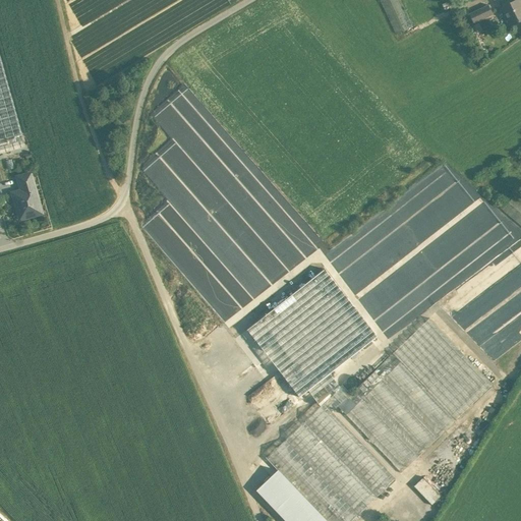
[(413,26),(400,0),(380,0),(396,35),(413,26)]
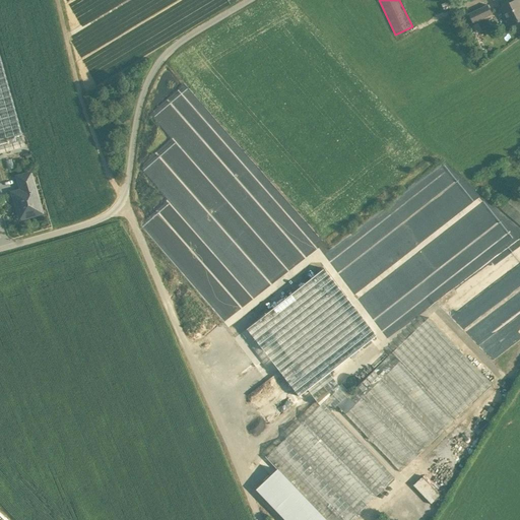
[(519,2),(519,0),(515,0),(502,6),(511,25),(519,21),(519,2)]
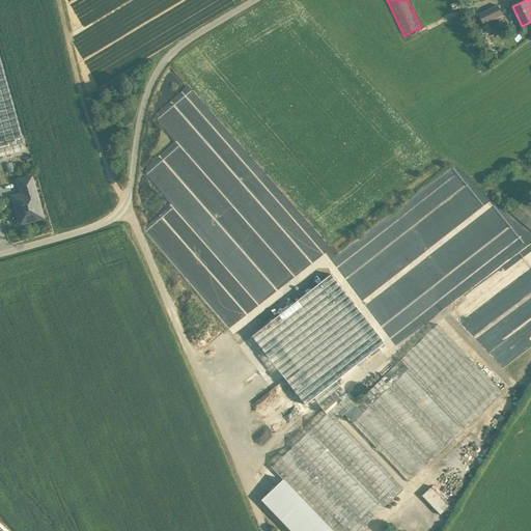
[(498,5),(479,15),(483,24),(503,15),(498,5)]
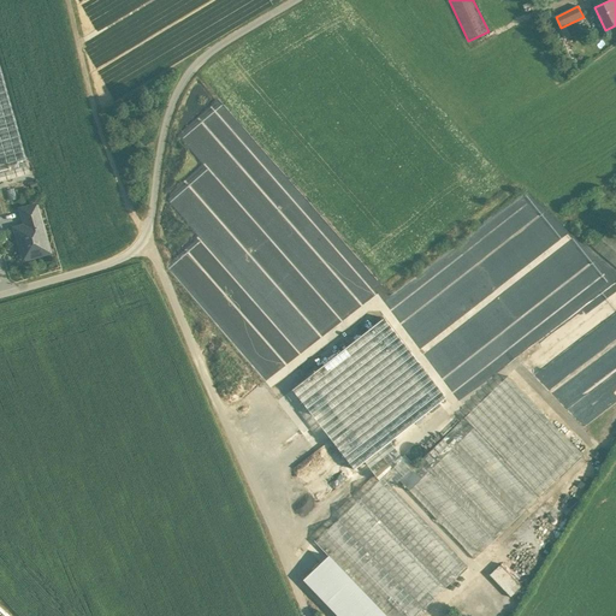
[(0,69),(0,165),(25,159),(0,69)]
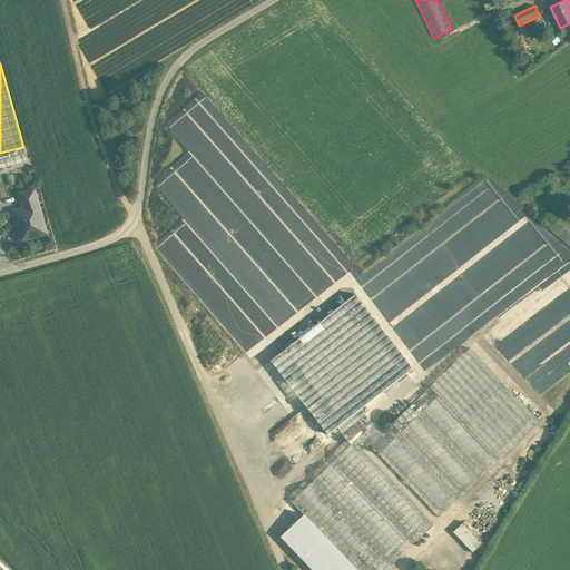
[(23,147),(0,153),(0,167),(27,160),(23,147)]
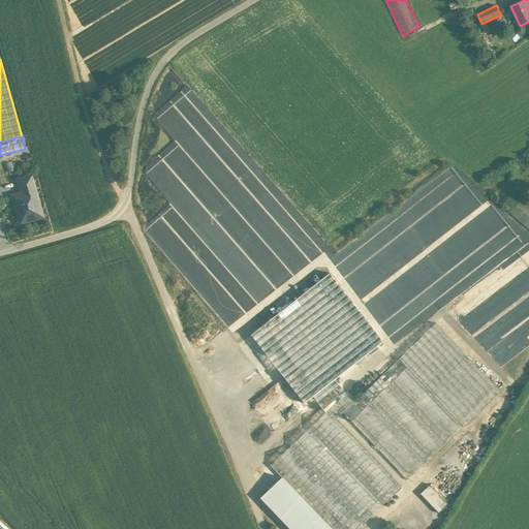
[(31,176),(17,180),(21,194),(34,190),(31,176)]
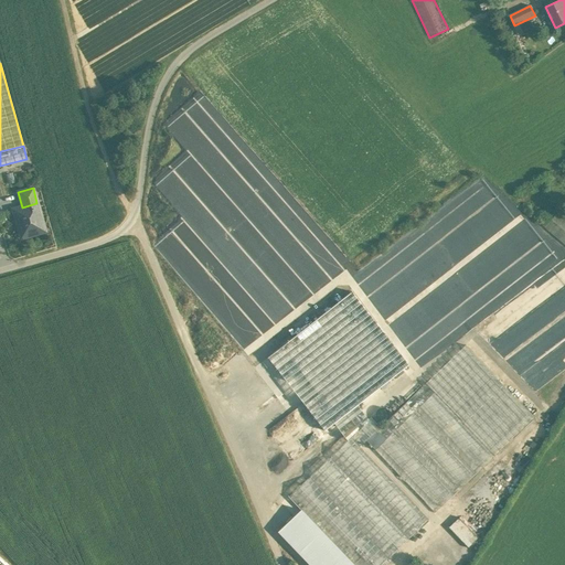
[(36,203),(22,208),(24,214),(14,216),(21,238),(45,232),(36,203)]
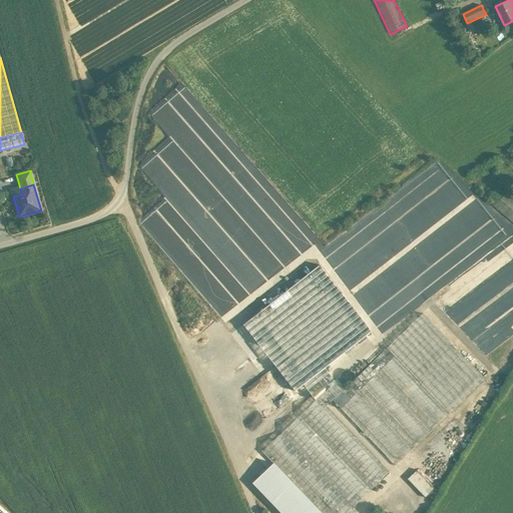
[(319,265),(242,325),(259,346),(272,336),(289,358),(276,368),(295,391),(371,332),(319,265)]
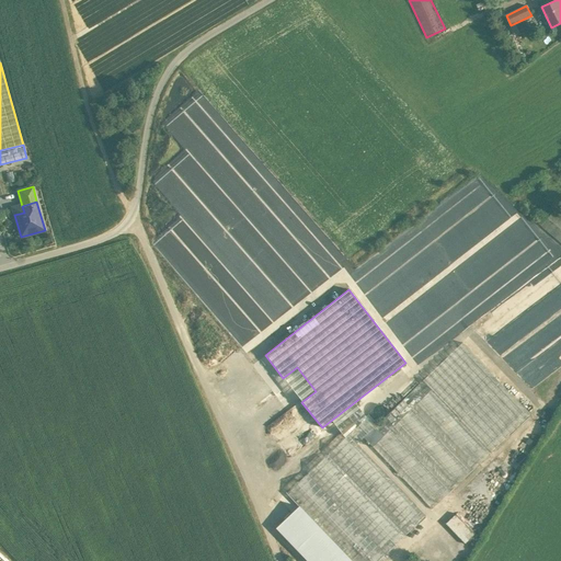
[(530,414),(461,342),(422,381),(431,390),(431,389),(491,453),(530,414)]
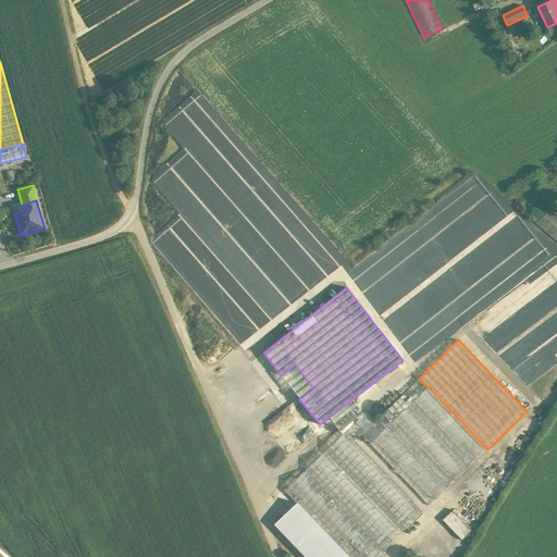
[(374,421),(371,424),(380,433),(428,387),(419,379),(374,421)]
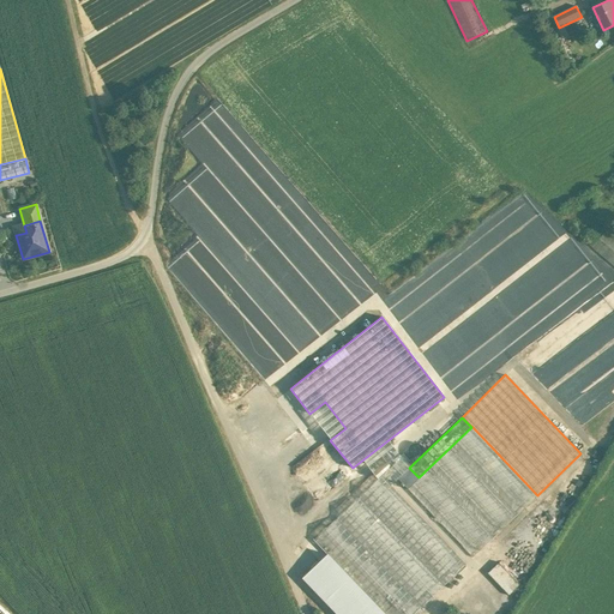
[(419,477),(407,489),(473,558),(537,495),(471,426),(471,427),(419,477)]
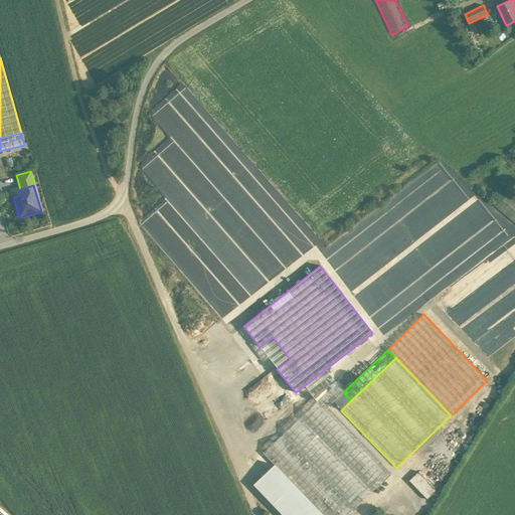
[(352,380),(352,378),(352,375),(351,373),(349,372),(346,372),(344,372),(342,373),(340,376),(340,378),(341,380),(342,382),(344,384),(346,384),(349,384),(351,382),(352,380)]
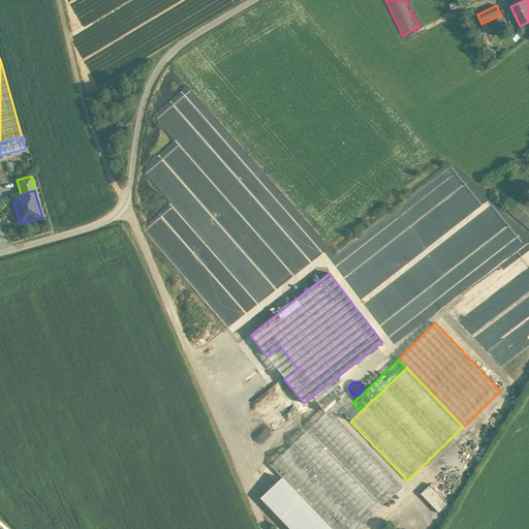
[(266,392),(252,401),(260,412),(274,403),(266,392)]
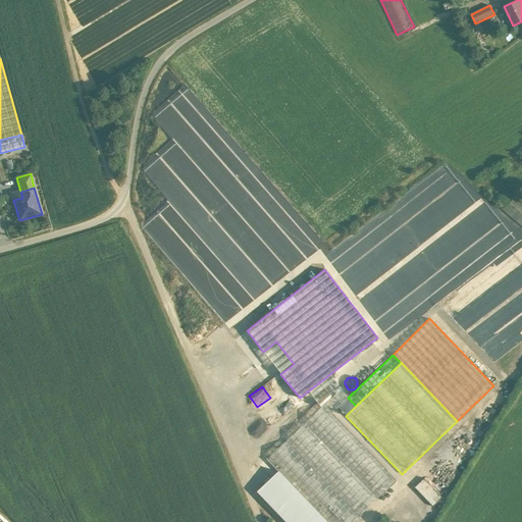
[(343,386),(323,404),(331,413),(337,407),(348,398),(351,395),(343,386)]
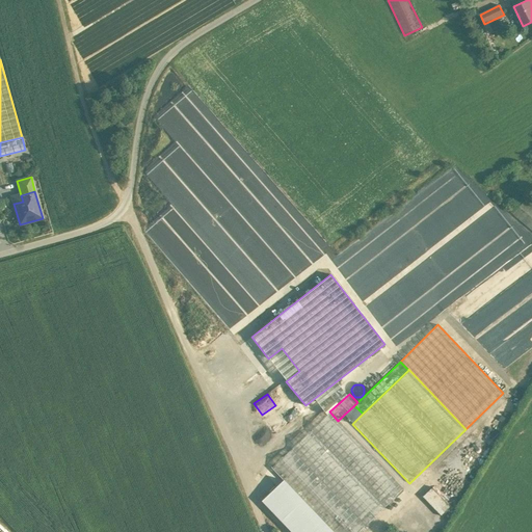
[(354,405),(344,415),(347,418),(346,419),(348,421),(349,420),(352,424),(363,414),(354,405)]
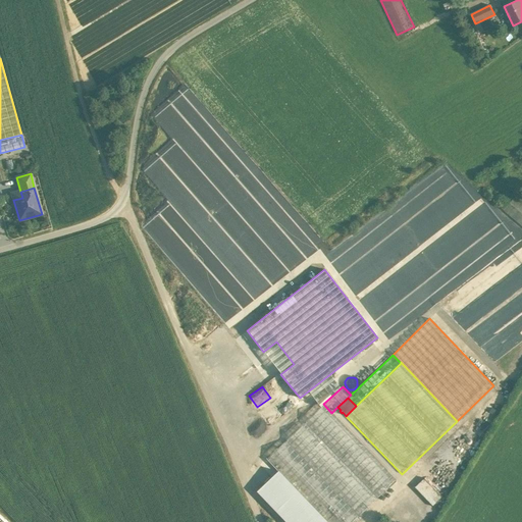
[(331,413),(323,404),(285,441),(358,517),(397,479),(331,413)]
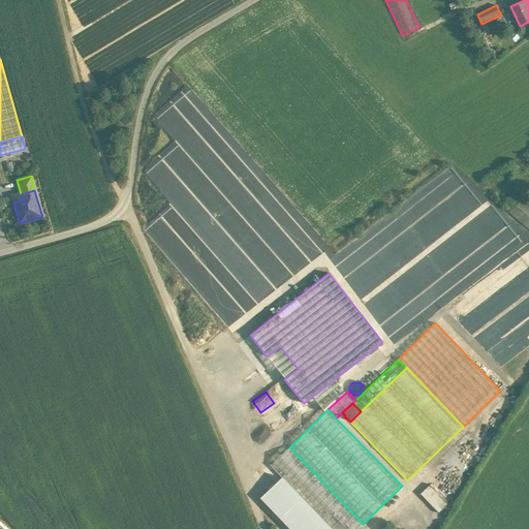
[(356,528),(363,524),(289,447),(270,466),(281,477),(331,528),(356,528)]
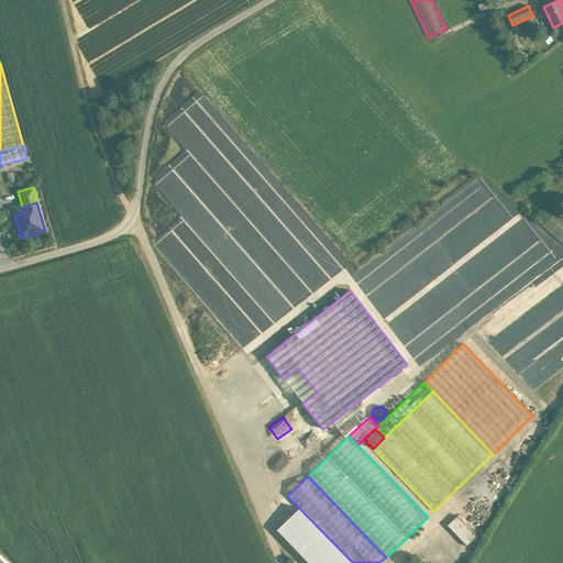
[(352,562),(299,508),(276,530),(308,562),(352,562)]
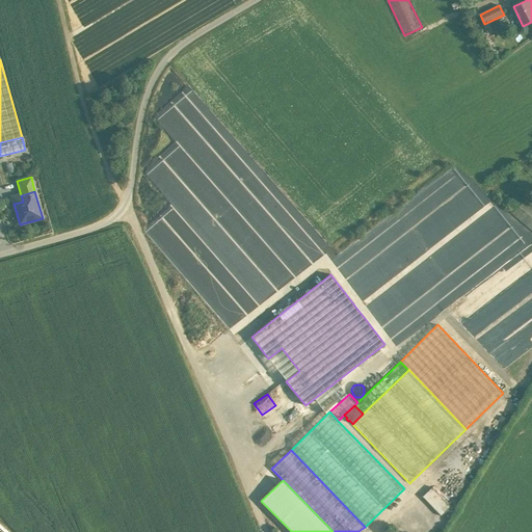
[(451,506),(432,487),(423,497),(442,516),(451,506)]
